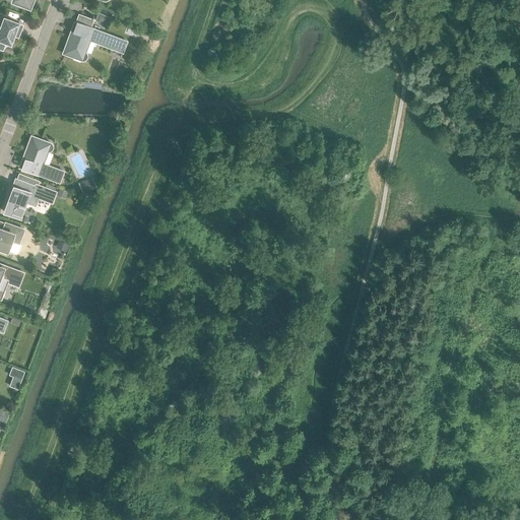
[(64,52),(74,56),(73,57),(81,60),(83,60),(84,60),(86,58),(87,56),(87,54),(86,53),(84,51),(88,40),(123,52),(127,41),(102,31),(107,15),(99,12),(96,20),(80,14),(72,37),(70,36),(64,52)]
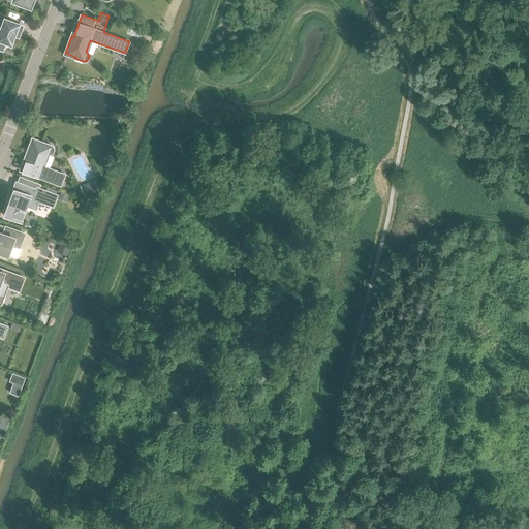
[(0,49),(2,50),(5,41),(10,43),(14,31),(20,33),(23,26),(4,19),(1,28),(0,27),(0,49)]
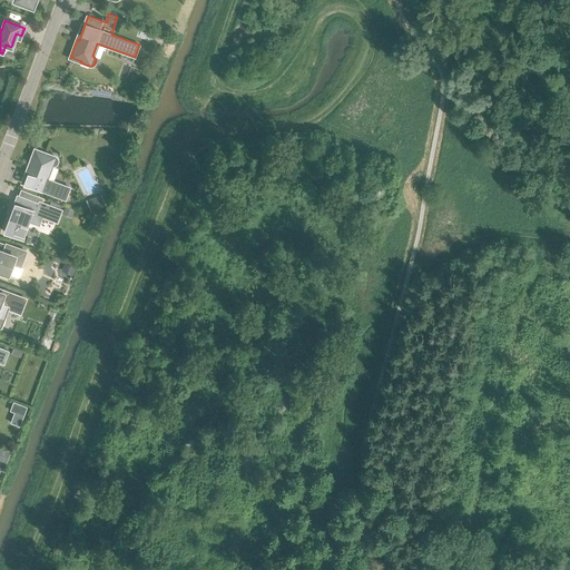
[(35,150),(28,168),(30,169),(25,185),(65,199),(69,187),(46,178),(50,166),(52,166),(55,165),(57,164),(58,161),(58,159),(57,157),(55,156),(46,153),(45,154),(35,150)]
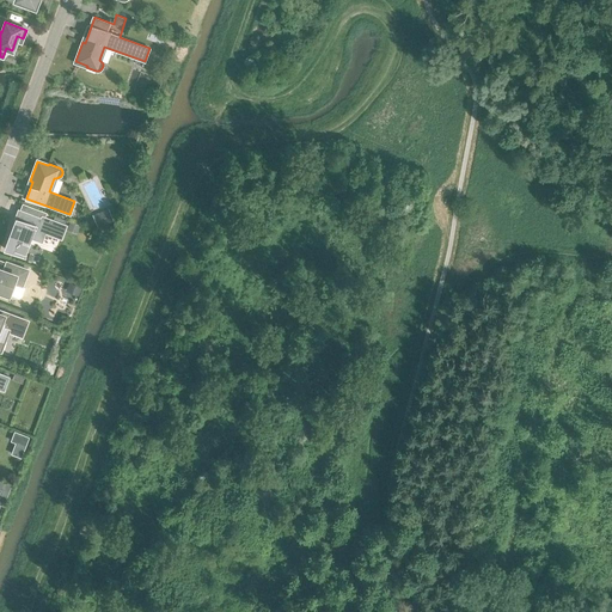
[(108,208),(92,215),(97,227),(114,220),(108,208)]
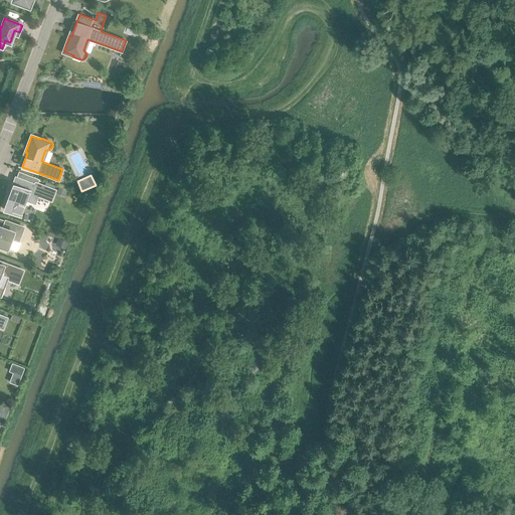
[(52,196),(54,190),(40,184),(40,185),(37,183),(36,185),(34,185),(35,184),(20,179),(17,185),(13,184),(9,194),(8,194),(6,199),(6,201),(7,203),(8,204),(10,204),(12,203),(13,202),(23,206),(25,199),(48,207),(50,199),(52,196)]
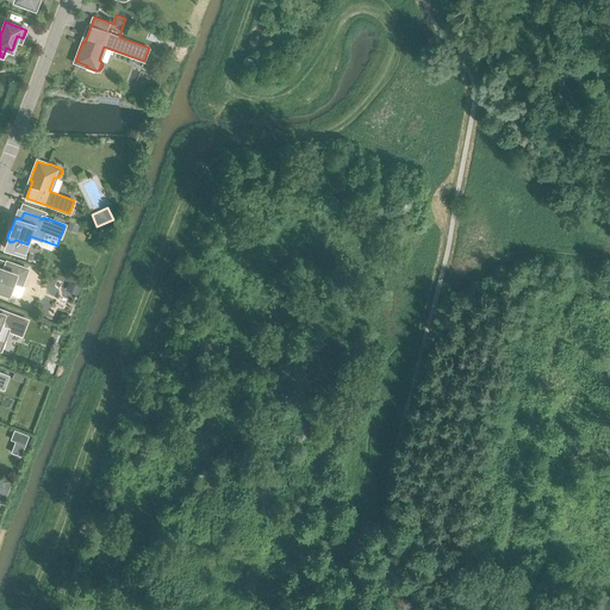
[(69,222),(67,229),(76,232),(80,225),(69,222)]
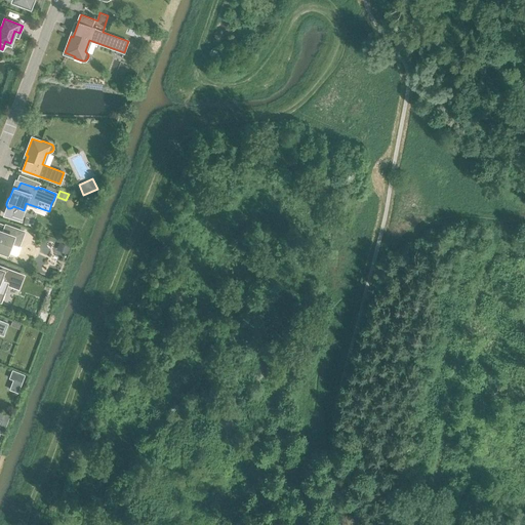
[(0,249),(8,252),(7,253),(15,256),(17,254),(21,247),(18,246),(24,232),(5,225),(2,232),(0,231),(0,249)]
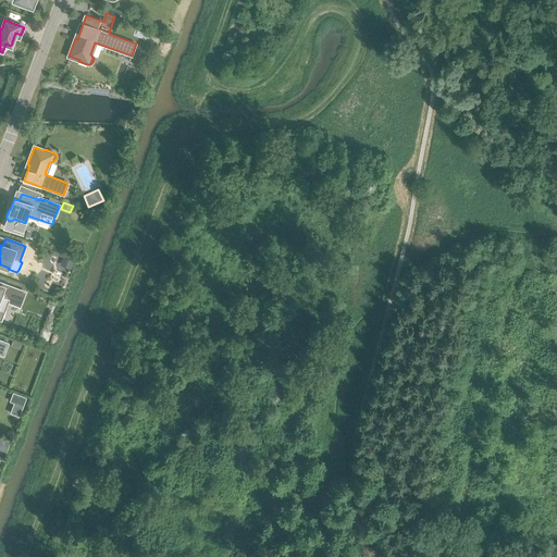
[(62,257),(59,264),(71,269),(74,261),(62,257)]
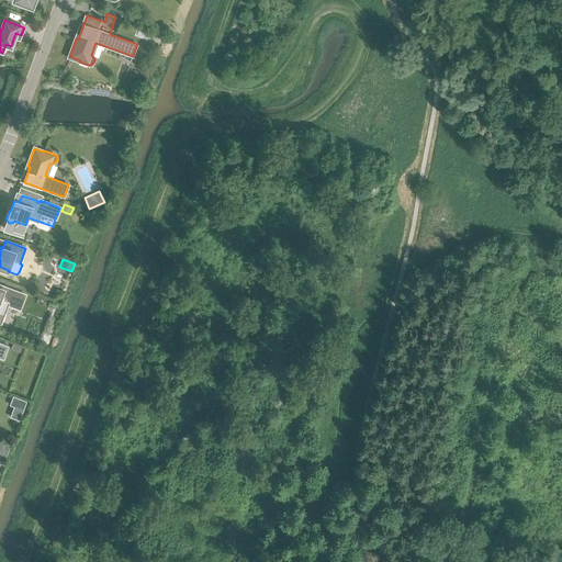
[(0,322),(7,303),(20,308),(24,294),(0,284),(0,322)]
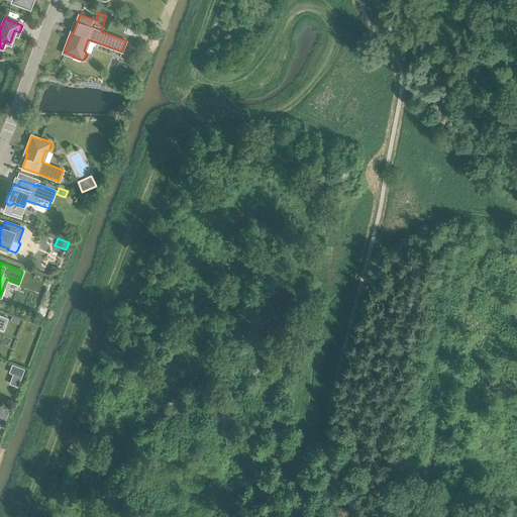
[(12,364),(9,373),(12,374),(21,377),(24,369),(12,364)]
